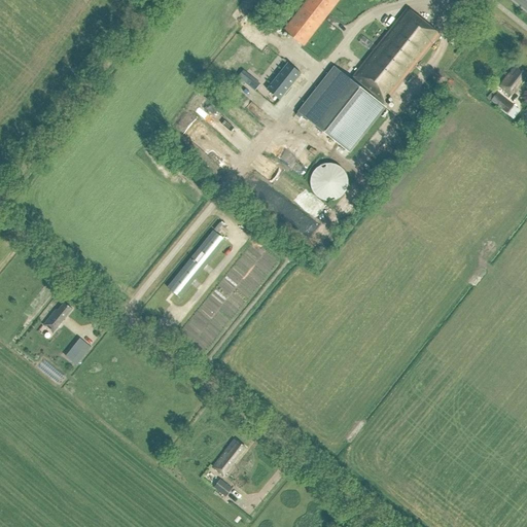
[(304,46),(339,0),(306,0),(283,30),(304,46)]
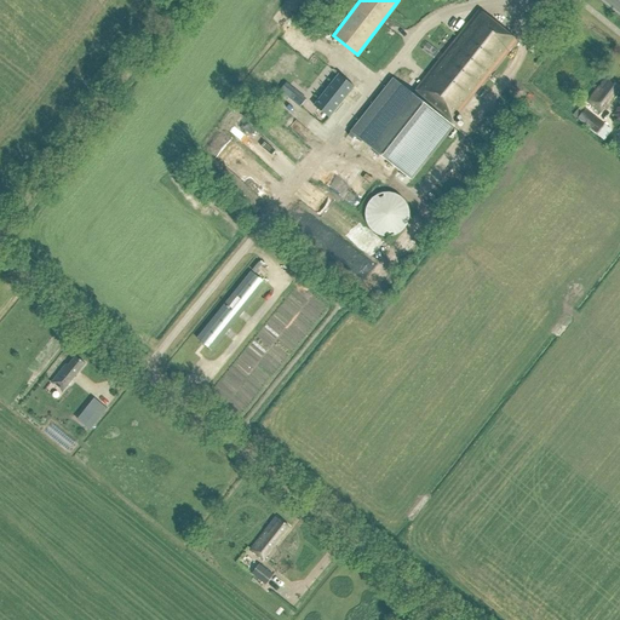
[(452,120),(453,120),(516,40),(478,10),(415,91),(413,95),(392,79),(351,132),(412,181),(453,127),(448,124),(452,120)]
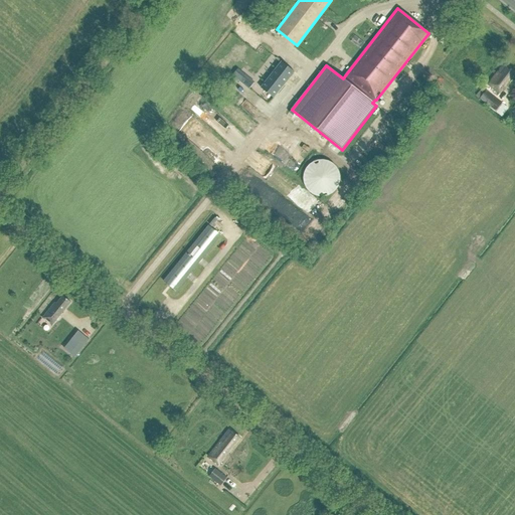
[(294,71),(282,61),(261,88),(273,98),(294,71)]
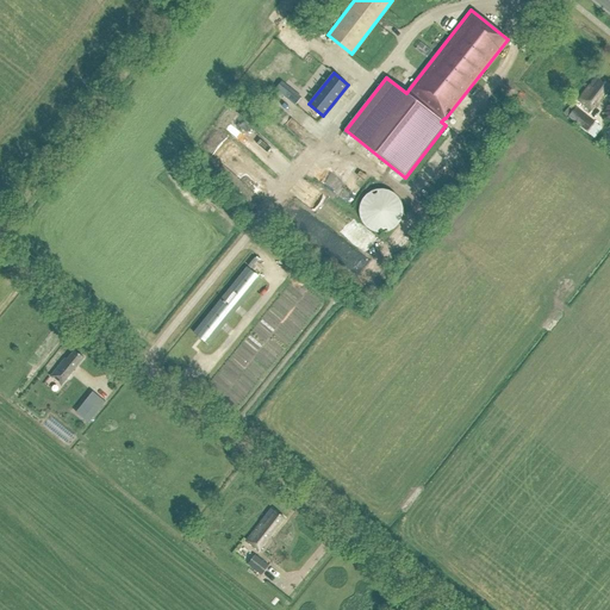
[(609,87),(609,86),(598,78),(596,81),(595,81),(591,85),(592,86),(579,103),(591,112),(609,87)]
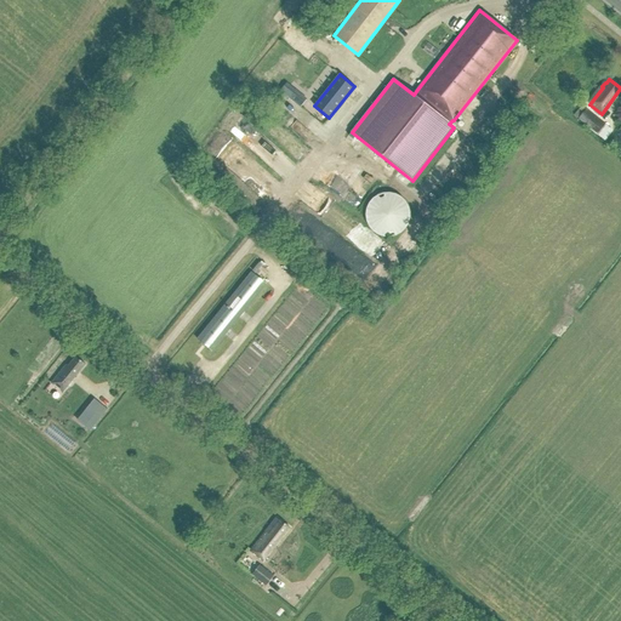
[(491,125),(500,114),(495,110),(494,109),(485,119),(491,125)]
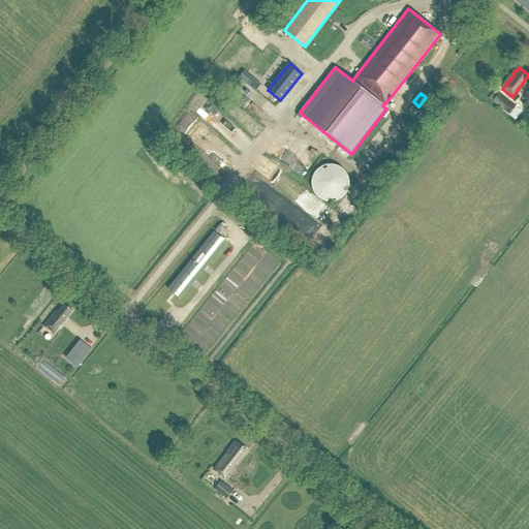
[(499,93),(492,101),(508,114),(515,119),(522,111),(515,105),(499,93)]
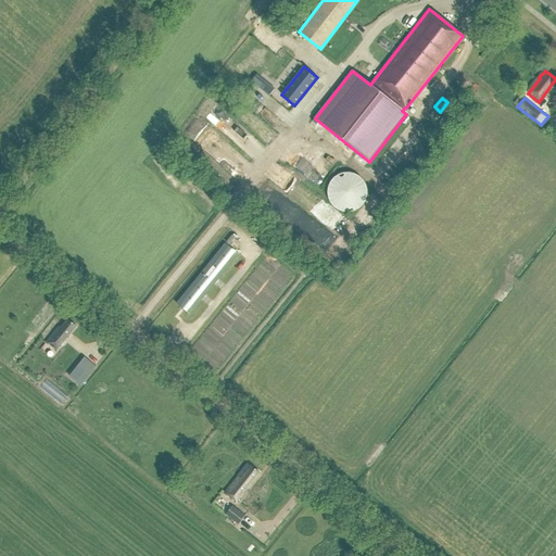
[(293,158),(285,172),(294,178),(304,164),(293,158)]
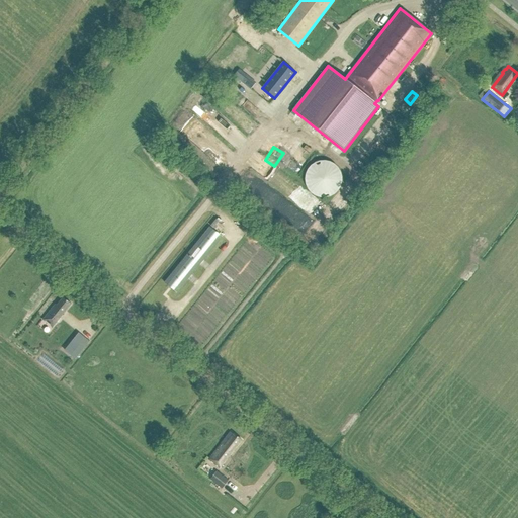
[(325,197),(327,197),(328,197),(330,196),(332,195),(334,194),(336,193),(337,192),(338,190),(340,189),(341,187),(341,185),(342,183),(342,181),(342,179),(342,177),(342,175),(341,173),(341,171),(340,169),(339,168),(337,166),(336,165),(334,164),(333,163),(331,162),(329,161),(327,161),(325,160),(323,160),(321,161),(319,161),(317,162),(315,162),(314,164),(312,165),(311,166),(309,168),(308,169),(307,171),(306,173),(306,175),(305,177),(305,179),(305,181),(306,183),(306,185),(307,186),(308,188),(309,190),(310,191),(312,193),(313,194),(315,195),(317,196),(319,197),(321,197),(323,197),(325,197)]
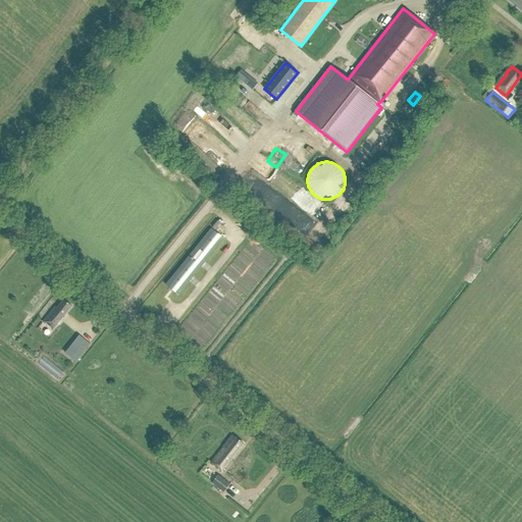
[(178,295),(223,239),(211,228),(166,285),(178,295)]
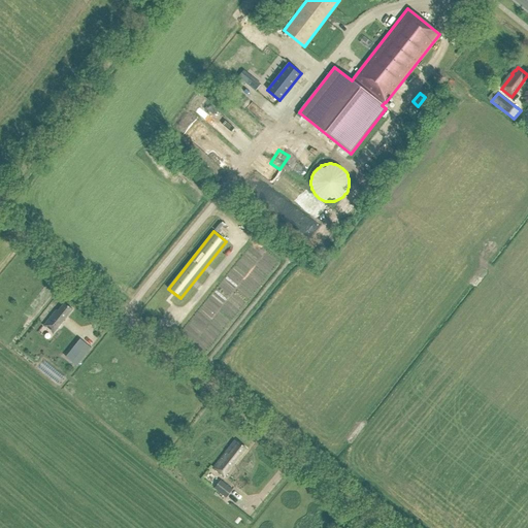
[(57,309),(43,326),(53,333),(72,309),(64,303),(58,311),(57,309)]
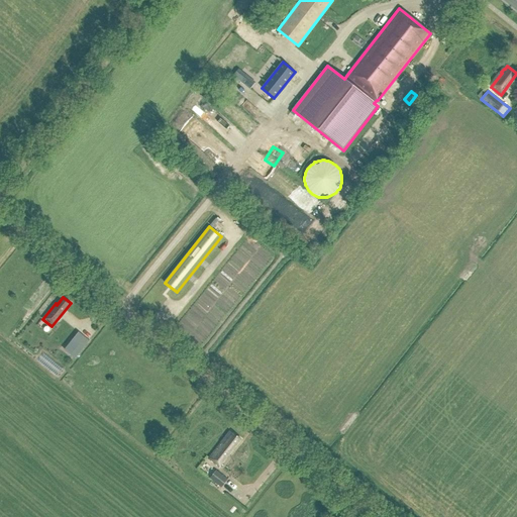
[(66,348),(74,354),(76,352),(79,354),(89,340),(87,339),(79,332),(66,348)]
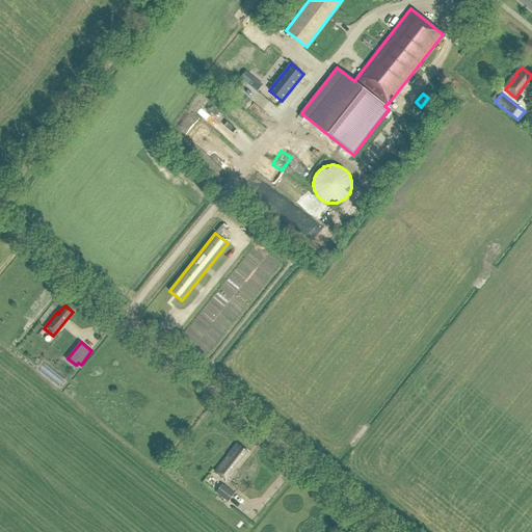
[(213,472),(215,473),(227,482),(248,453),(240,446),(240,447),(237,445),(235,444),(213,472)]
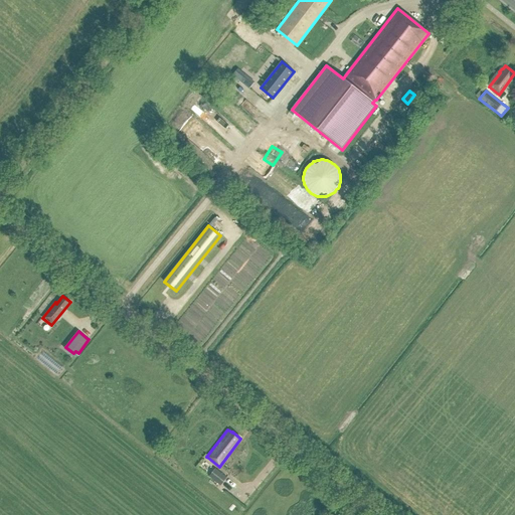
[(208,476),(220,486),(226,478),(214,468),(208,476)]
